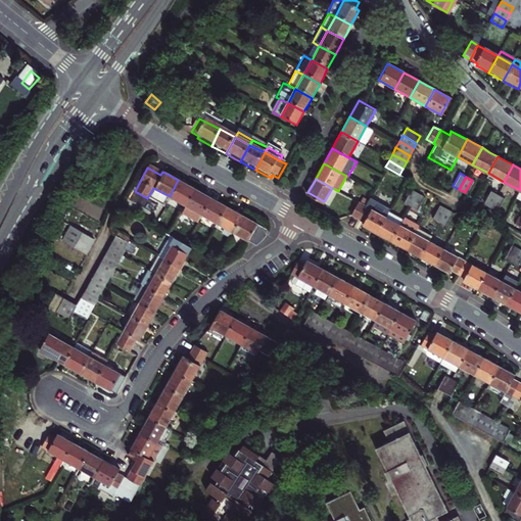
[(185,205),(194,189),(184,184),(178,180),(170,196),(185,205)]
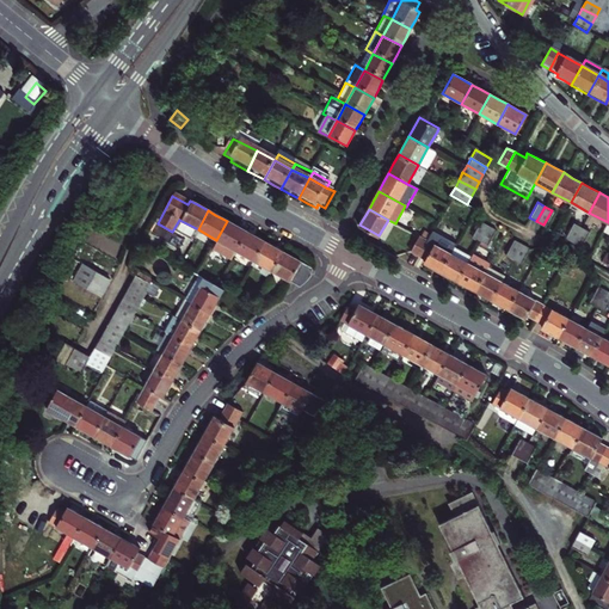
[(227,221),(216,240),(211,248),(231,258),(235,250),(246,231),(238,227),(227,221)]
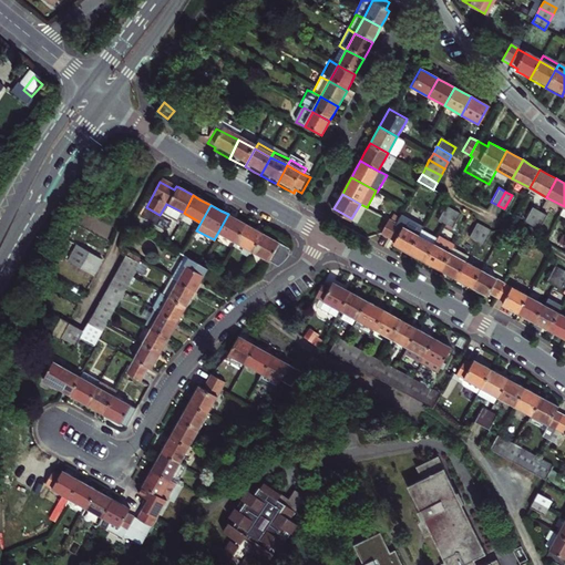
[(444,223),(451,209),(444,206),(438,219),(444,223)]
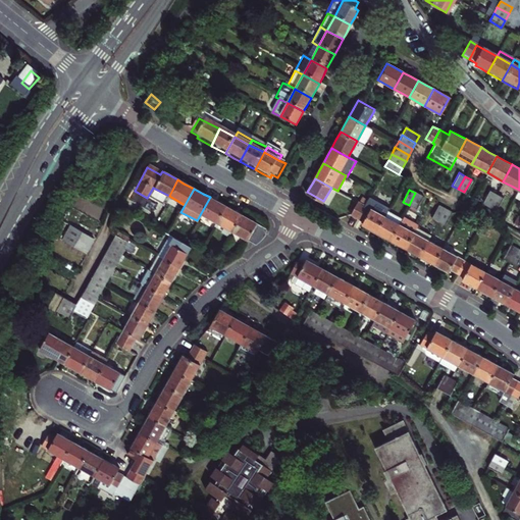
[(482,203),(488,206),(496,193),(489,190),(482,203)]
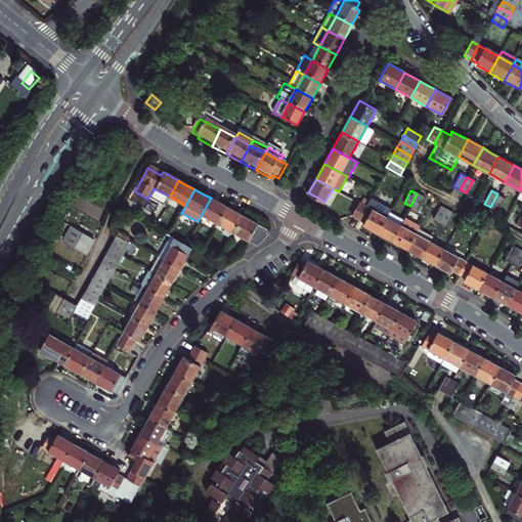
[(424,197),(417,193),(410,206),(418,209),(424,197)]
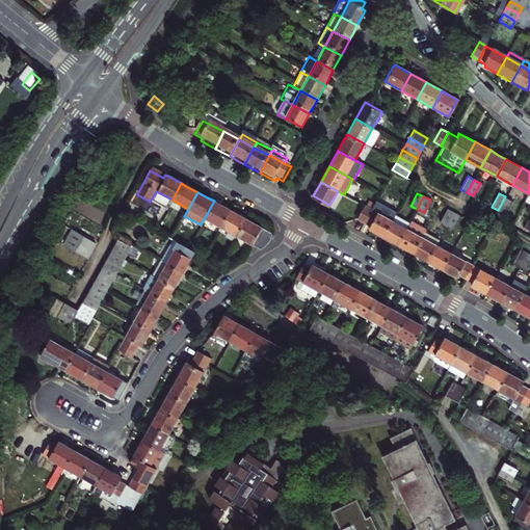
[(505,196),(498,210),(505,214),(513,201),(505,196)]
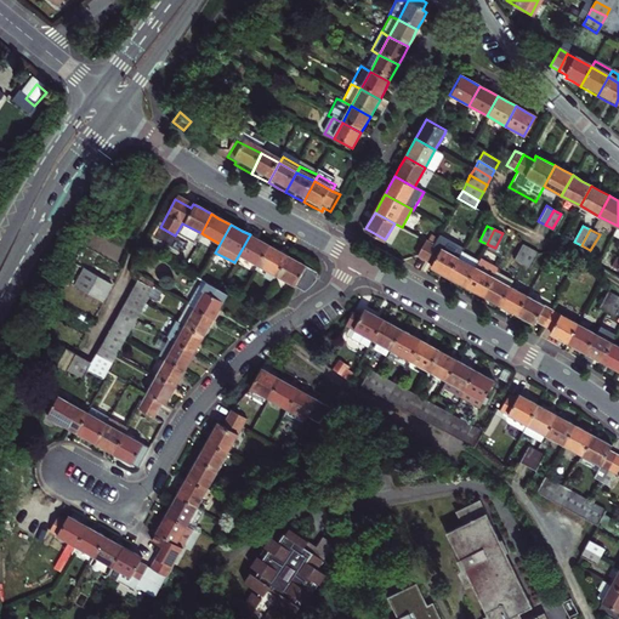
[(426,242),(432,244),(433,245),(437,237),(431,233),(426,242)]
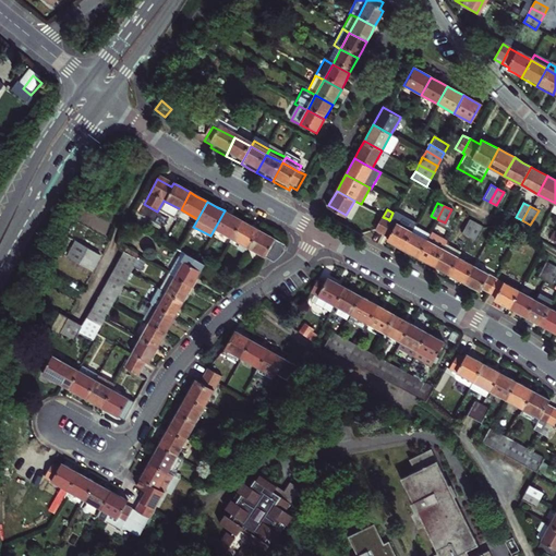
[(225,210),(215,228),(231,237),(240,219),(233,216),(225,210)]
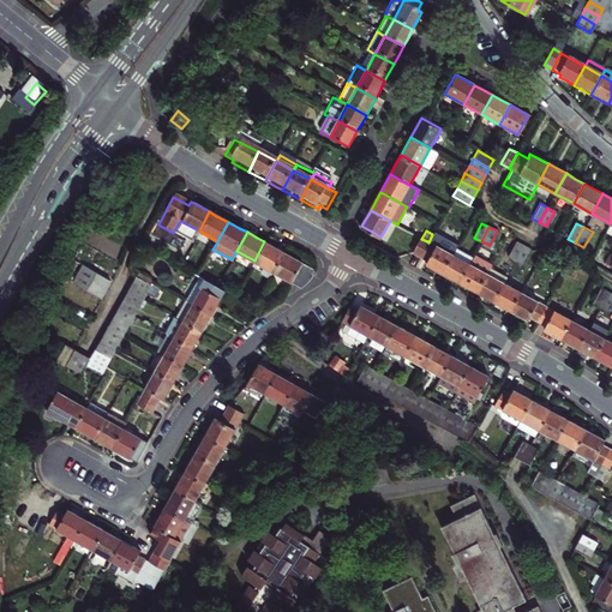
[(420,258),(429,243),(427,241),(421,239),(413,255),(420,258)]
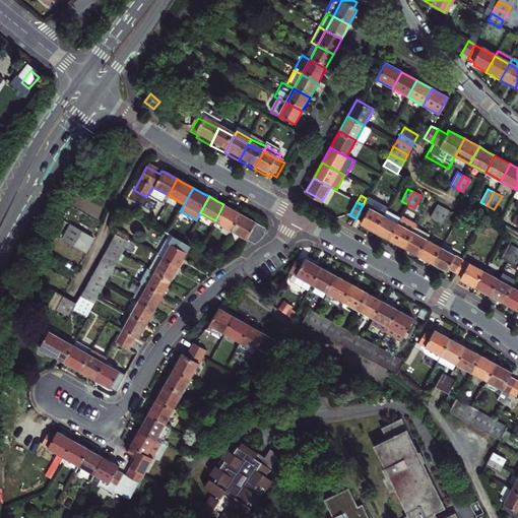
[(372,210),(363,205),(355,218),(364,223),(363,225),(366,228),(374,232),(387,209),(375,203),(372,210)]
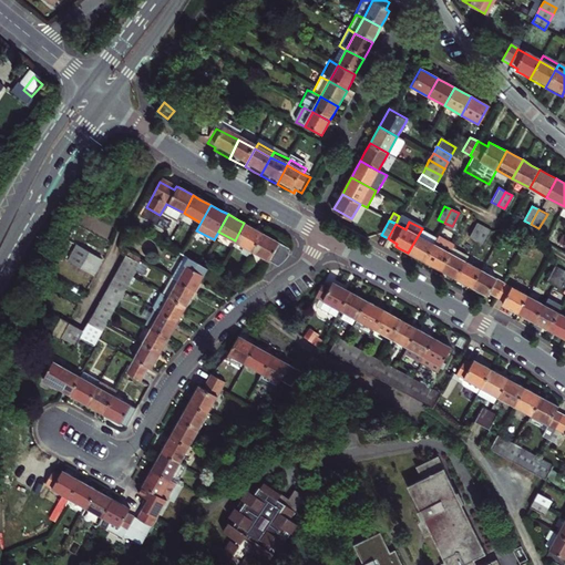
[(468,236),(475,239),(482,226),(475,222),(468,236)]
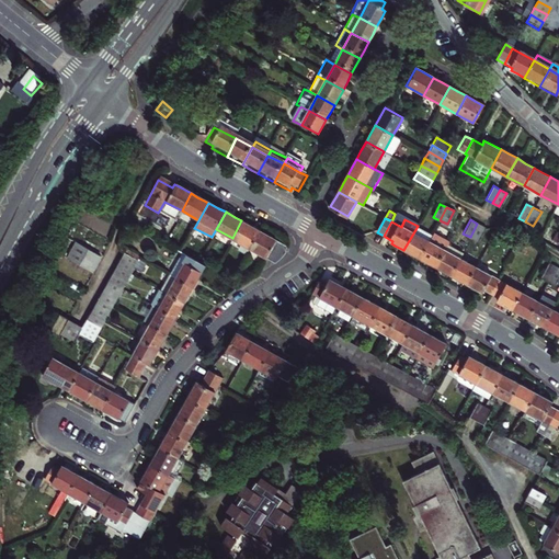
[(241,220),(232,238),(240,242),(237,249),(246,253),(249,247),(258,229),(248,225),(241,220)]
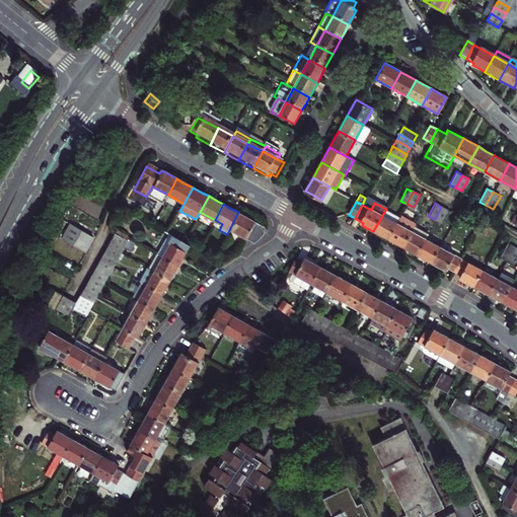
[(448,211),(441,207),(435,219),(442,223),(448,211)]
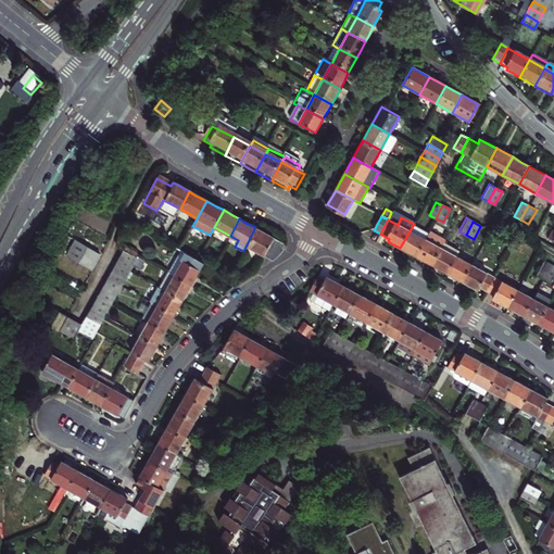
[(428,233),(414,224),(400,248),(407,252),(415,256),(428,233)]
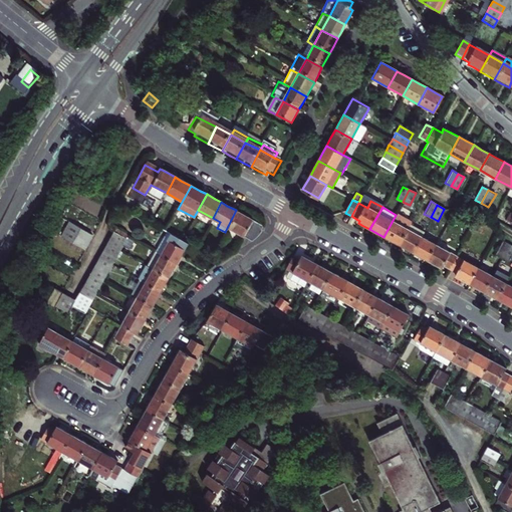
[(236,210),(228,226),(242,234),(251,239),(258,233),(260,229),(260,224),(246,216),(236,210)]
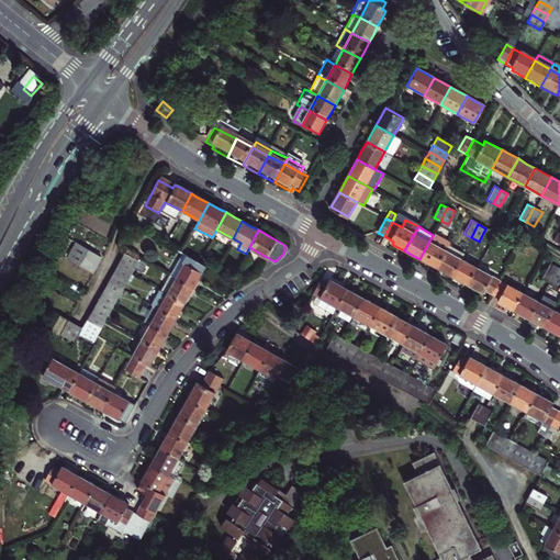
[(428,264),(435,268),(448,243),(433,235),(420,259),(428,264)]
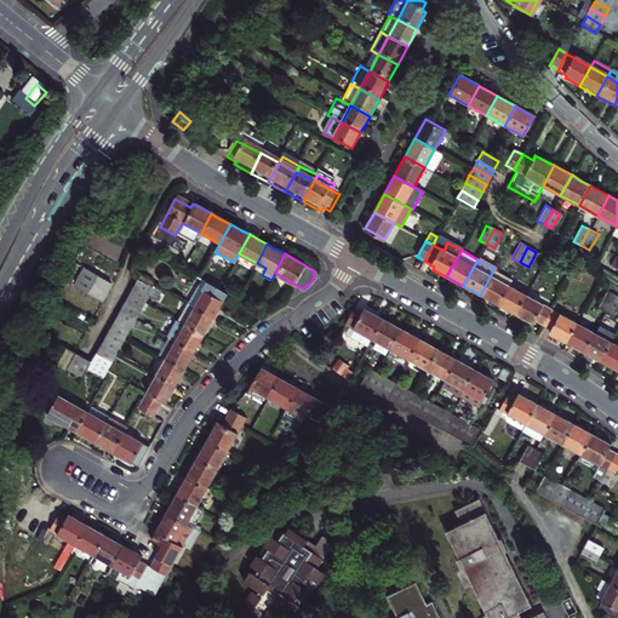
[(497,304),(507,285),(511,278),(495,268),(480,296),(488,299),(497,304)]
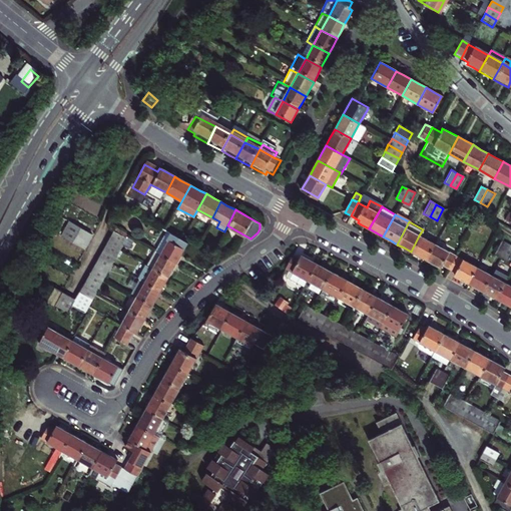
[(84,249),(93,234),(70,222),(62,237),(84,249)]
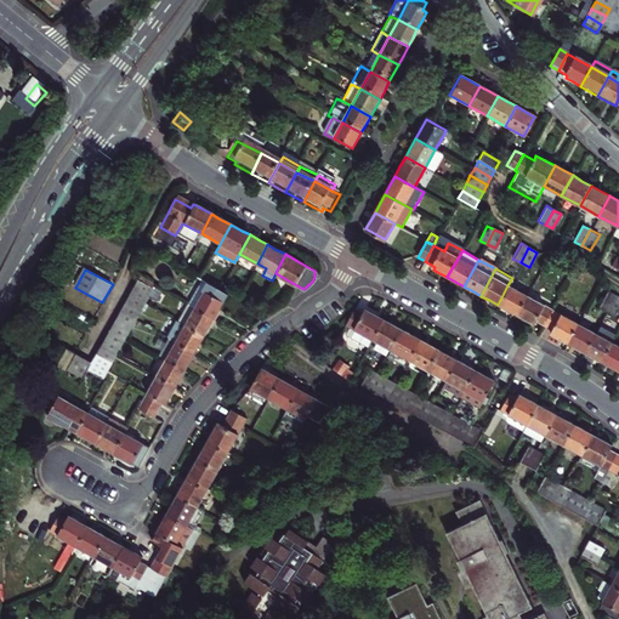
[(152,288),(136,279),(132,287),(148,295),(152,288)]
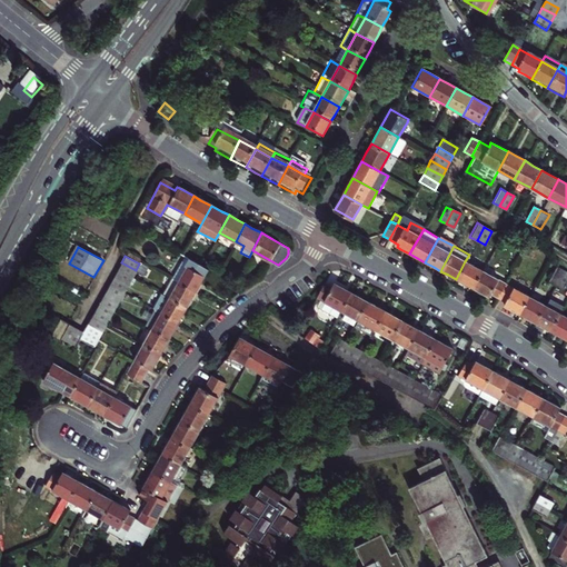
[(188,267),(178,282),(196,291),(200,282),(204,276),(199,272),(204,265),(192,258),(188,267)]
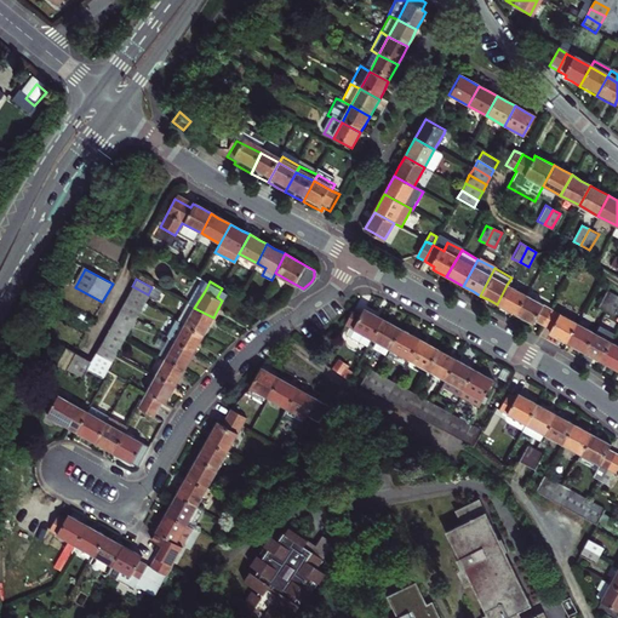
[(514,314),(525,295),(507,285),(497,304),(507,309),(514,314)]
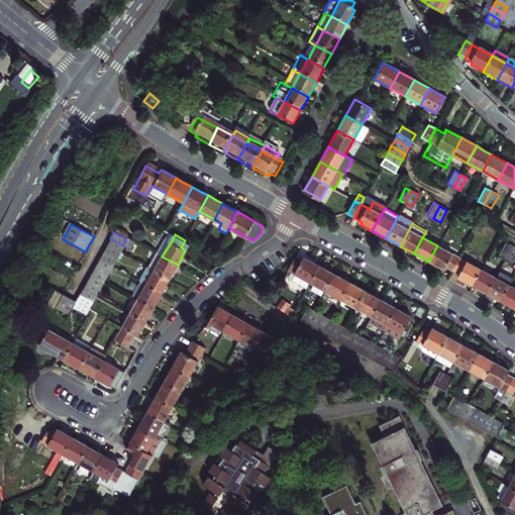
[(123,245),(110,238),(106,244),(120,251),(123,245)]
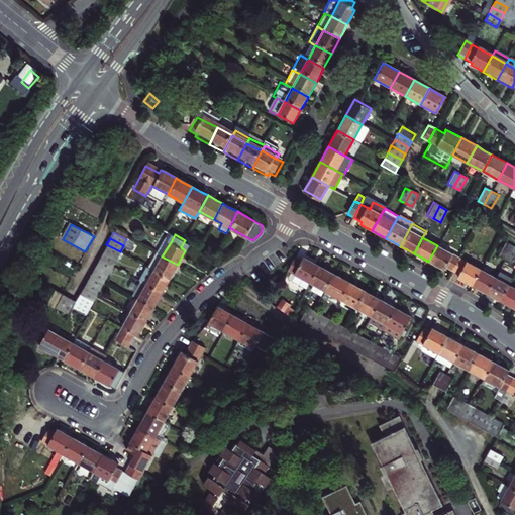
[(158,254),(162,256),(171,242),(166,239),(158,254)]
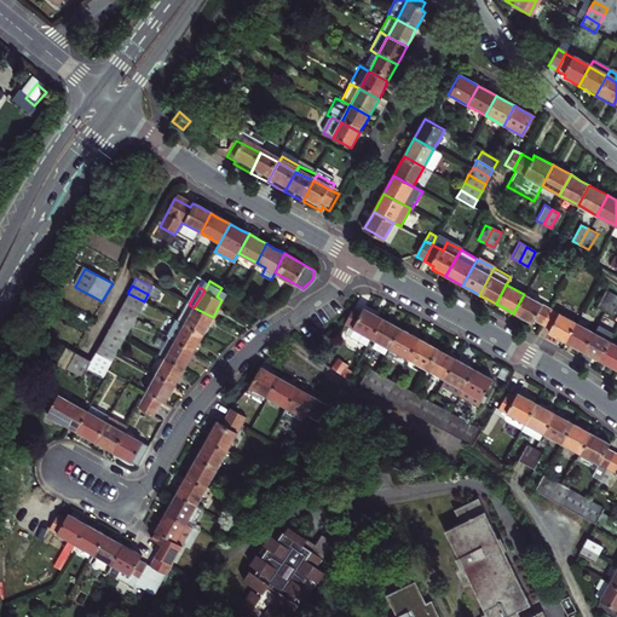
[(605,309),(613,294),(606,290),(598,305),(605,309)]
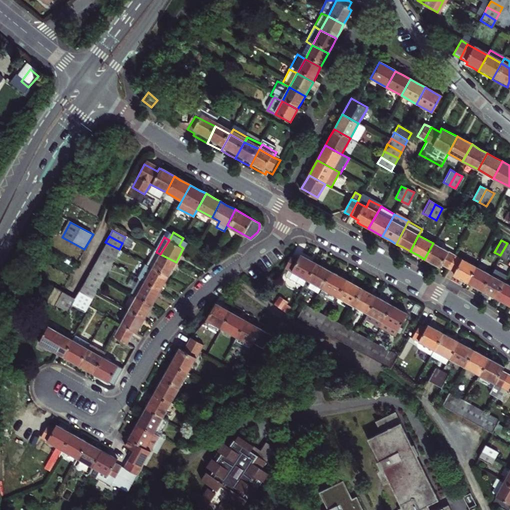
[(105,242),(102,248),(115,255),(118,250),(119,249),(105,242)]
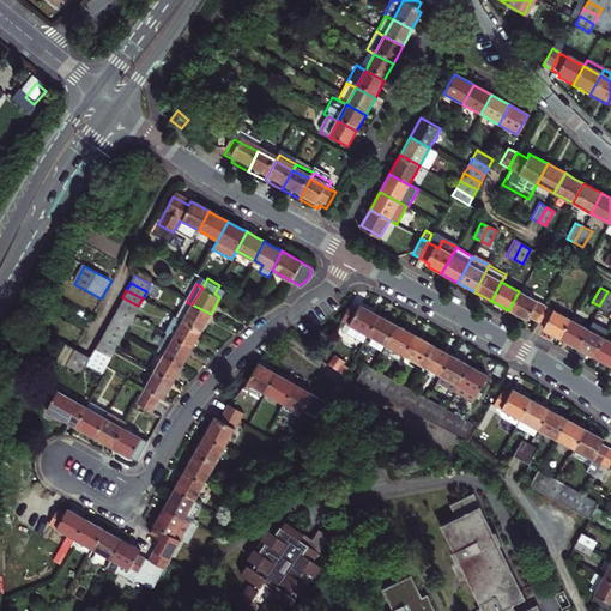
[(528,316),(536,321),(544,304),(519,291),(508,310),(520,316),(527,320),(528,316)]
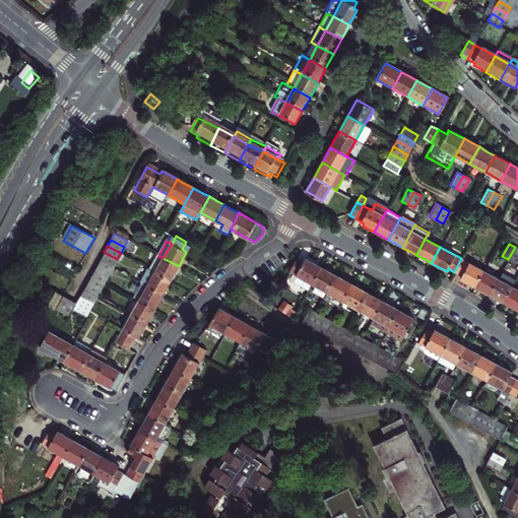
[(517,257),(517,248),(515,247),(508,259),(515,263),(517,257)]
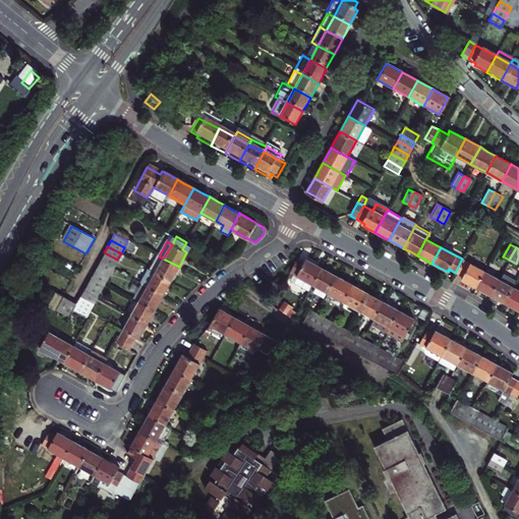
[(104,252),(101,258),(114,266),(117,260),(104,252)]
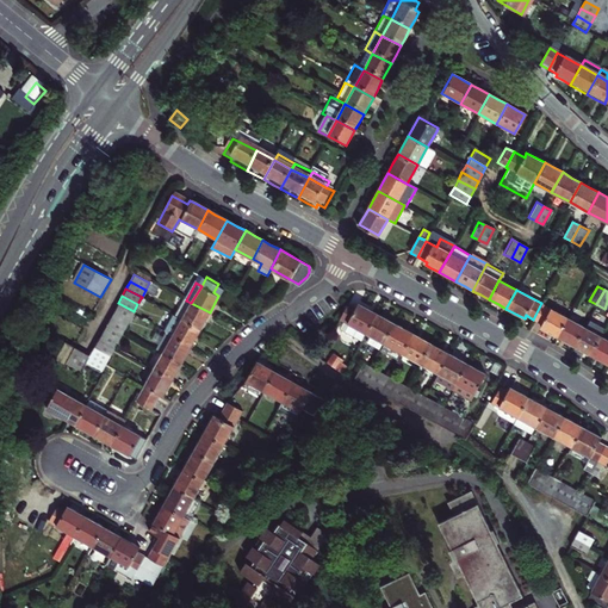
[(118,303),(113,311),(130,320),(132,316),(134,311),(118,303)]
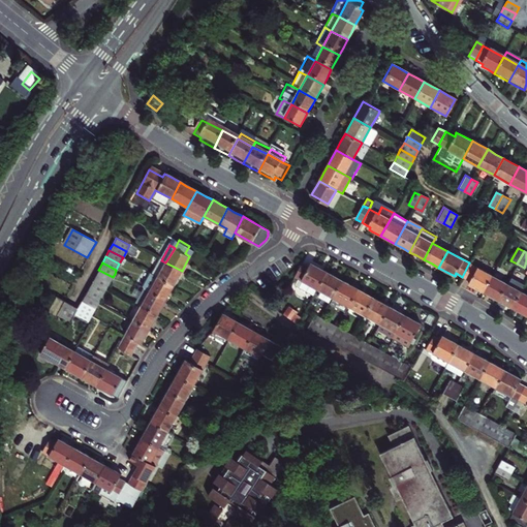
[(165,262),(157,278),(174,286),(178,279),(182,271),(165,262)]
